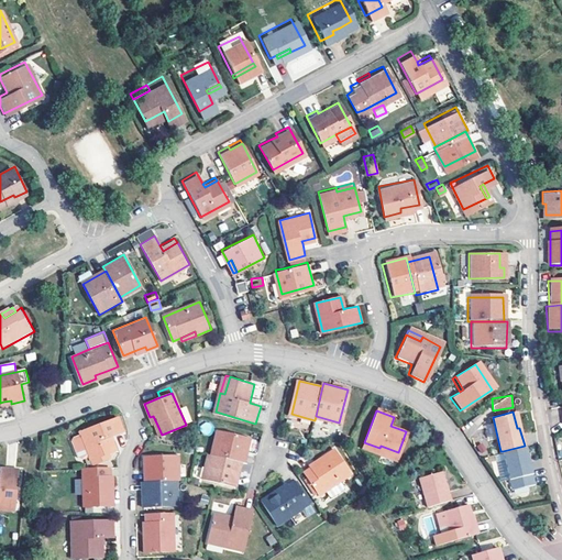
[(108,454),(116,451),(109,438),(113,436),(125,430),(119,416),(81,431),(83,434),(92,459),(95,465),(102,462),(100,458),(108,454)]
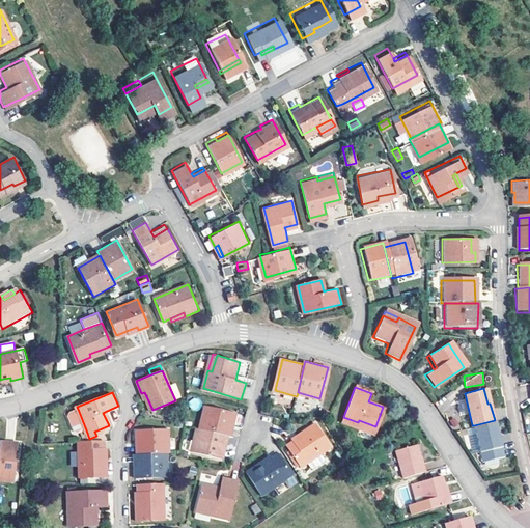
[(200,429),(228,436),(231,437),(236,414),(204,407),(200,429)]
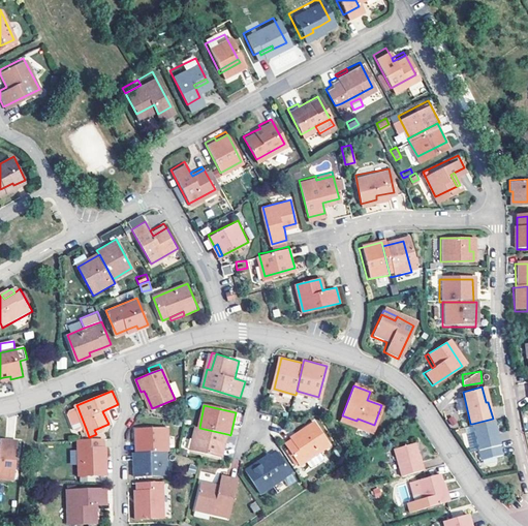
[(81,433),(87,431),(78,407),(71,409),(69,414),(76,431),(81,433)]
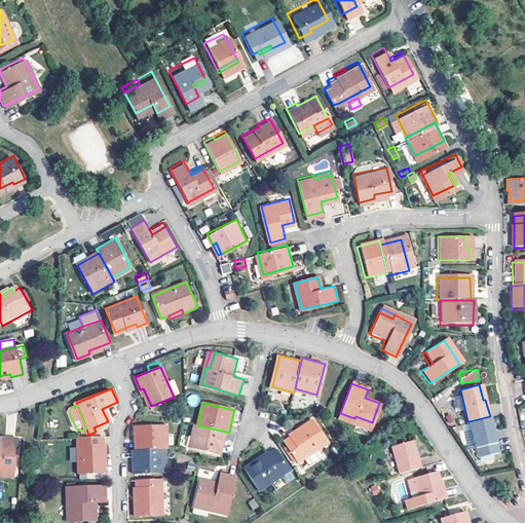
[(102,409),(108,421),(111,419),(106,407),(102,409)]
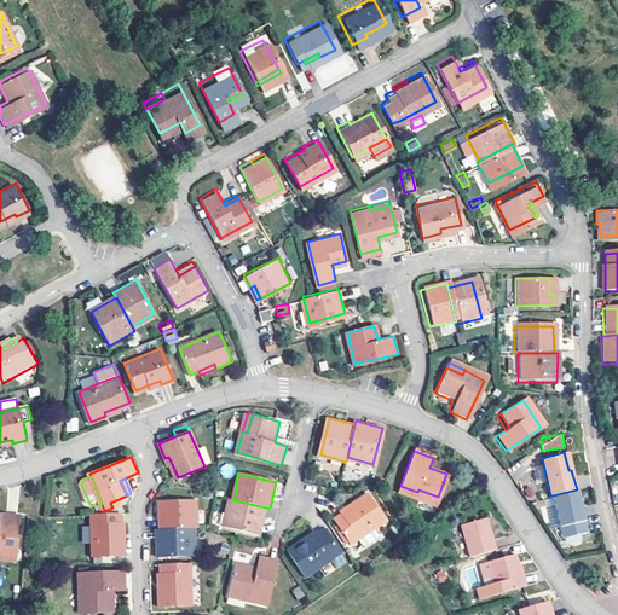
[(437,499),(438,497),(419,489),(417,492),(437,499)]
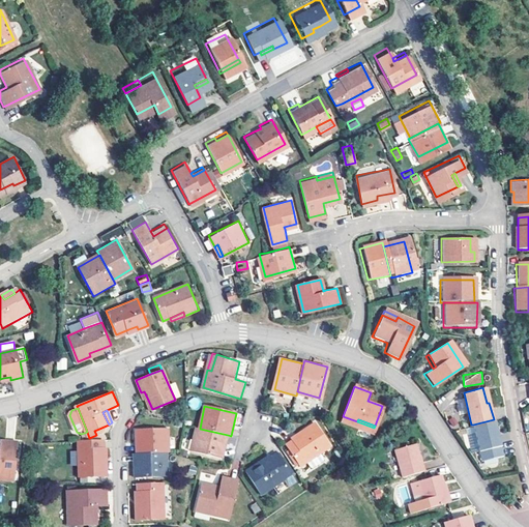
[(494,419),(473,425),(482,459),(503,454),(494,419)]
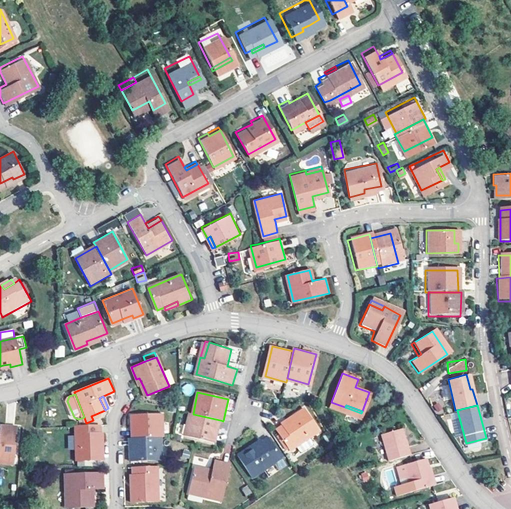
[(285,426),(277,432),(290,452),(319,431),(304,409),(293,417),(295,419),(285,426)]
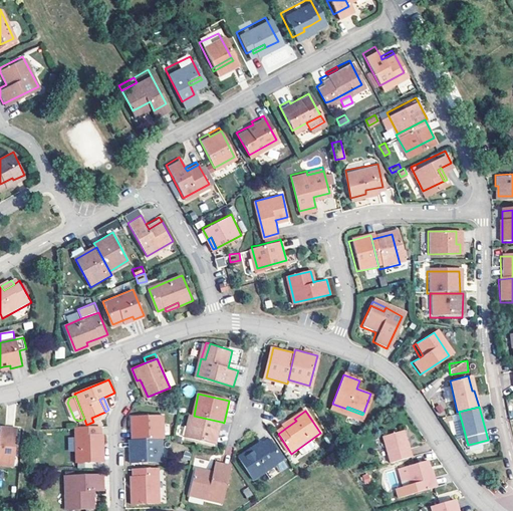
[(216,444),(221,422),(194,416),(191,415),(186,438),(216,444)]
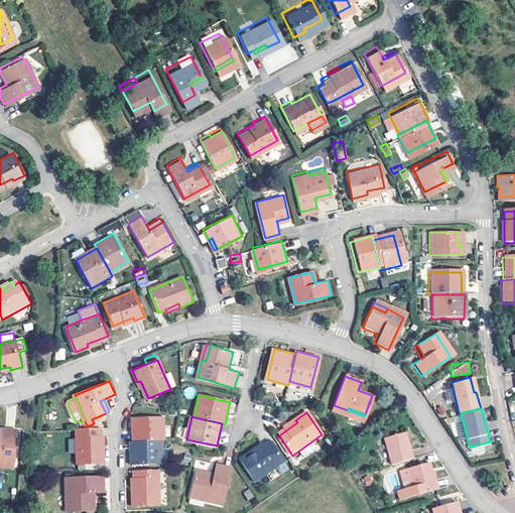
[(135,420),(136,433),(139,433),(139,442),(164,443),(169,443),(168,418),(135,420)]
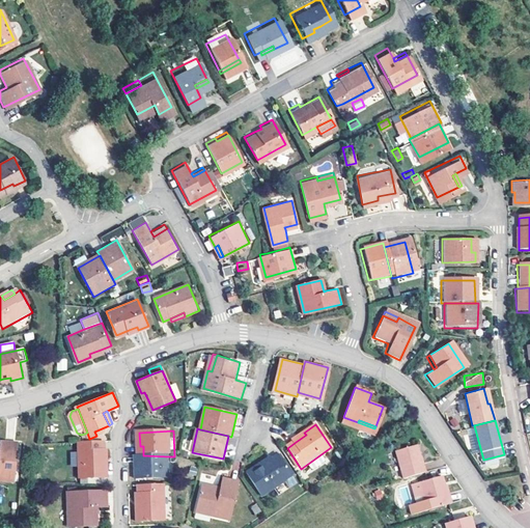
[(306,435),(304,433),(294,439),(296,442),(306,435)]
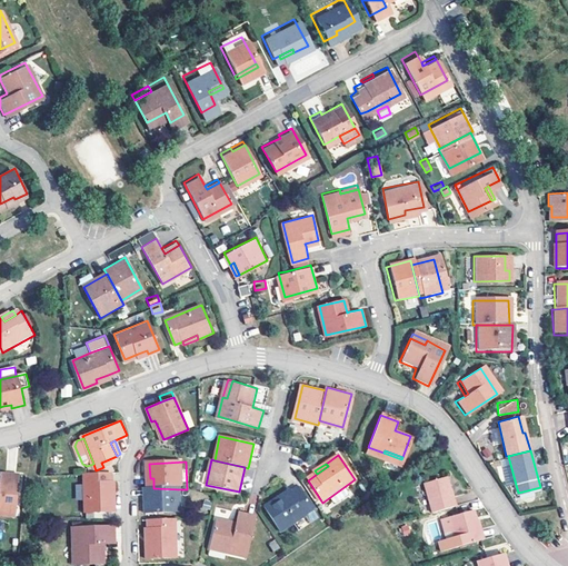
[(0,513),(18,515),(22,472),(3,470),(2,483),(0,482),(0,505),(1,506),(0,513)]
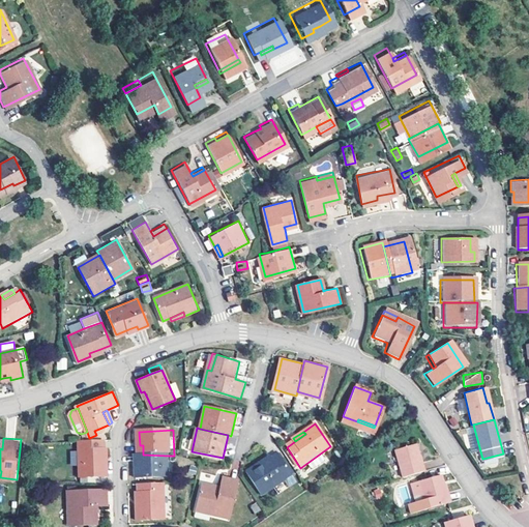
[(109,476),(109,460),(107,461),(106,447),(106,439),(81,440),(80,476),(109,476)]
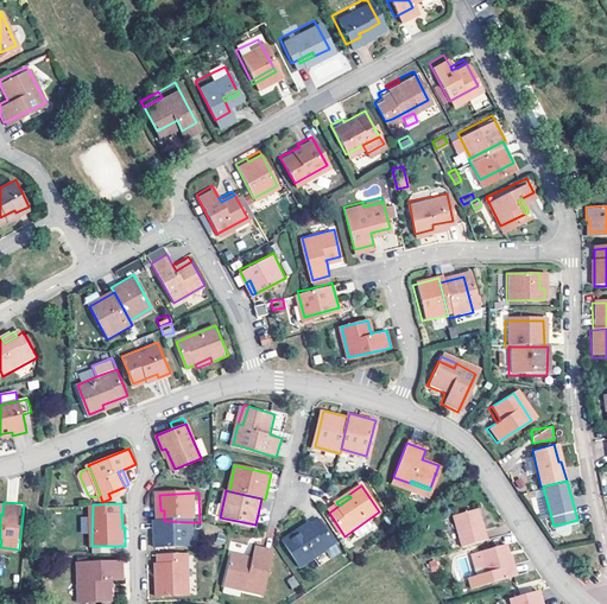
[(453,512),(461,544),(486,538),(478,506),(453,512)]
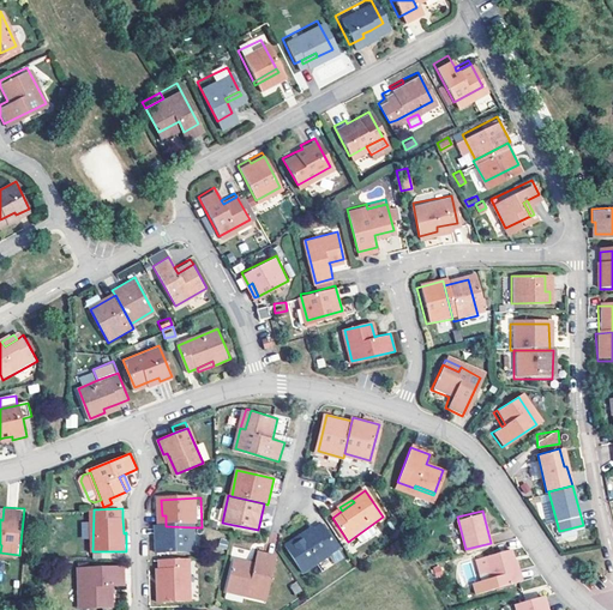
[(320,521),(313,526),(316,530),(305,538),(288,549),(305,572),(331,554),(338,548),(320,521)]
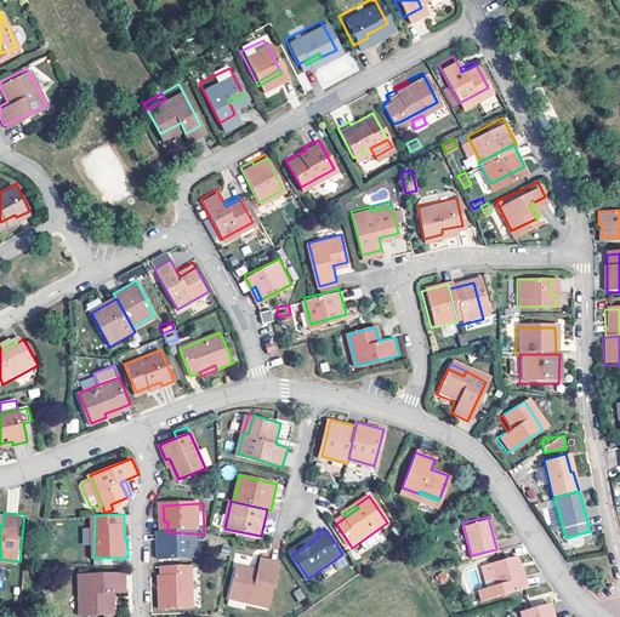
[(199,558),(198,533),(168,532),(164,532),(163,532),(164,543),(159,543),(159,559),(199,558)]
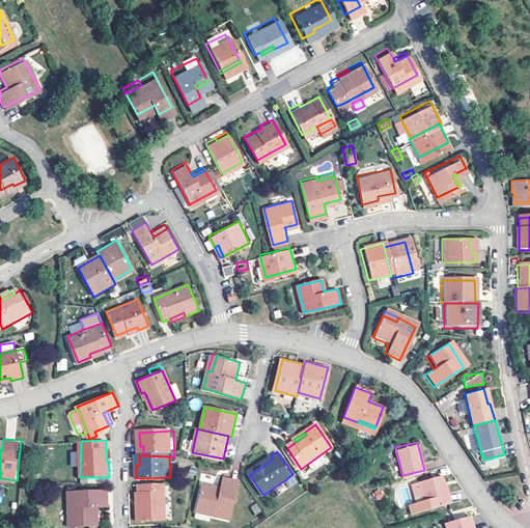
[(273,459),(271,455),(261,463),(263,466),(273,459)]
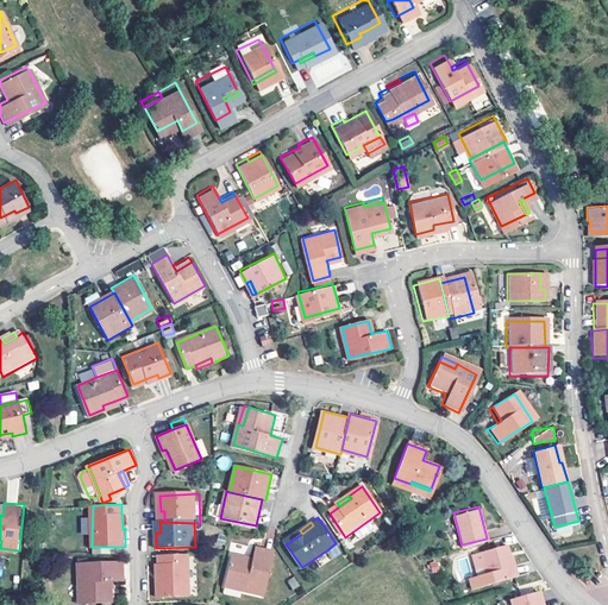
[(506,542),(482,549),(488,569),(478,572),(468,574),(471,586),(514,574),(506,542)]
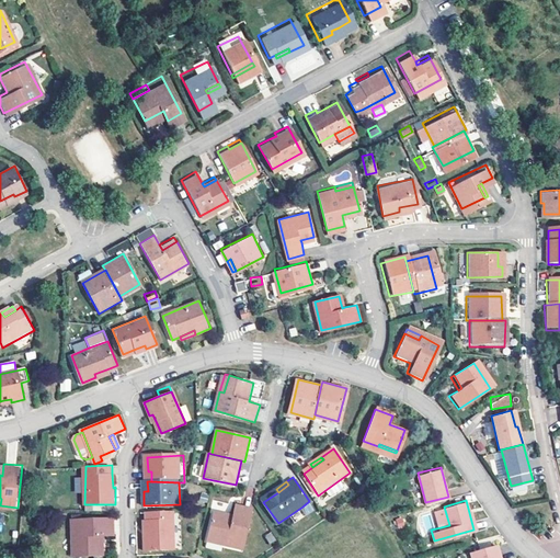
[(315,509),(309,501),(303,507),(308,514),(315,509)]
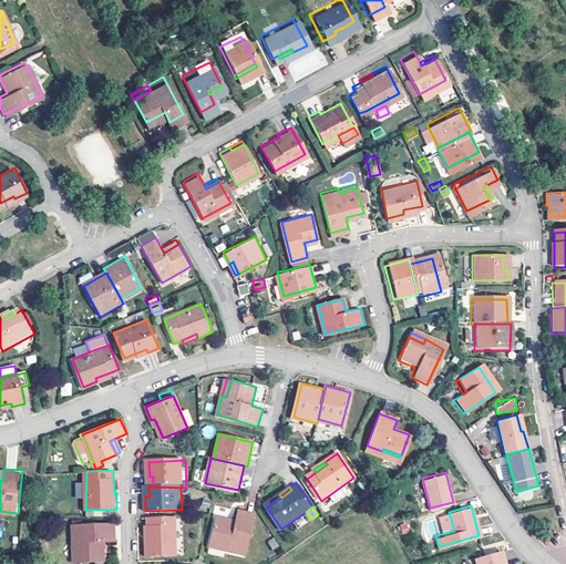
[(228,550),(246,554),(257,513),(240,509),(237,520),(219,515),(213,541),(229,544),(228,550)]
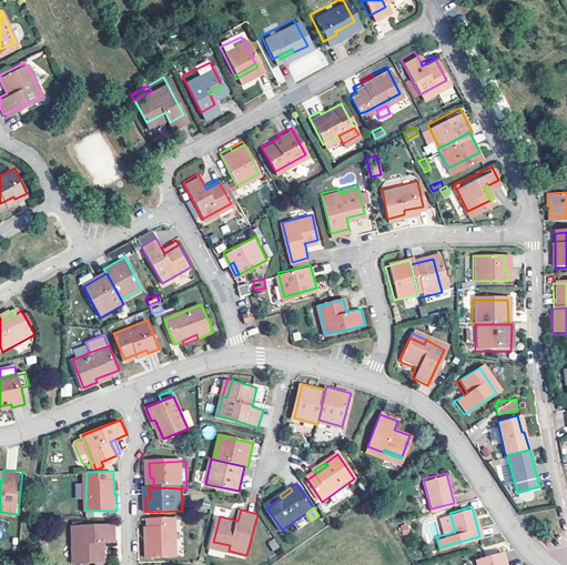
[(446,534),(455,532),(449,513),(441,515),(446,534)]
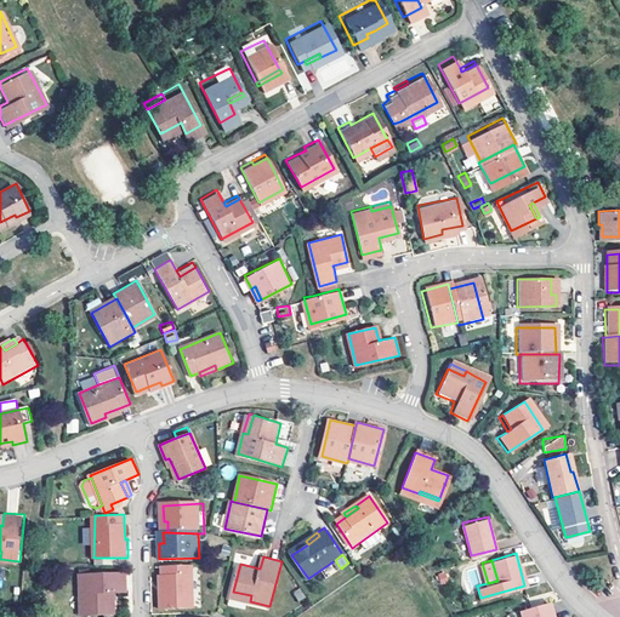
[(165,590),(159,590),(160,607),(194,607),(192,566),(164,567),(165,576),(165,590)]
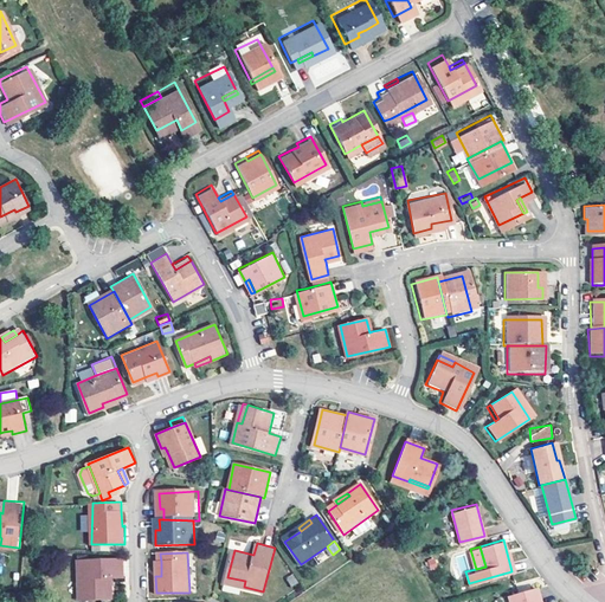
[(436,565),(432,556),(426,558),(430,568),(436,565)]
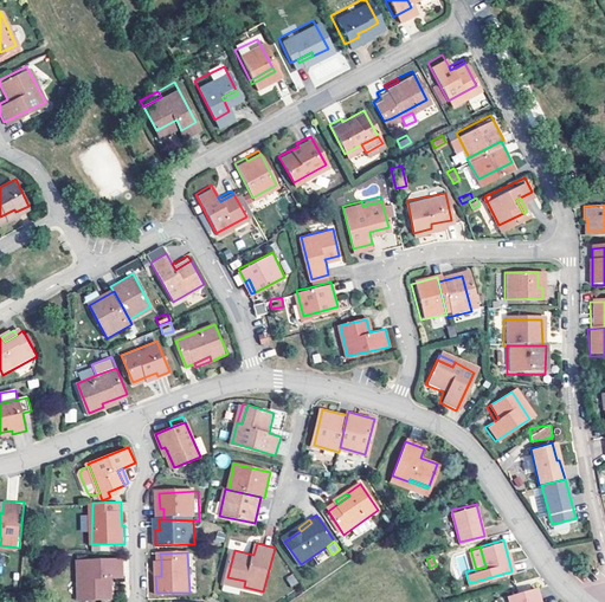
[(126,558),(81,560),(81,582),(85,582),(85,599),(115,599),(115,577),(126,576),(126,558)]
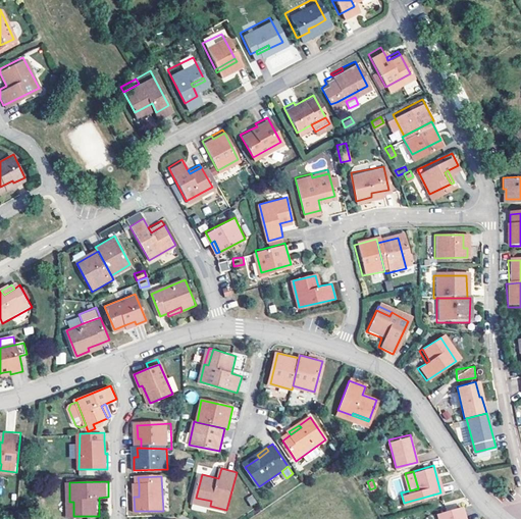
[(250,503),(256,500),(251,491),(245,495),(250,503)]
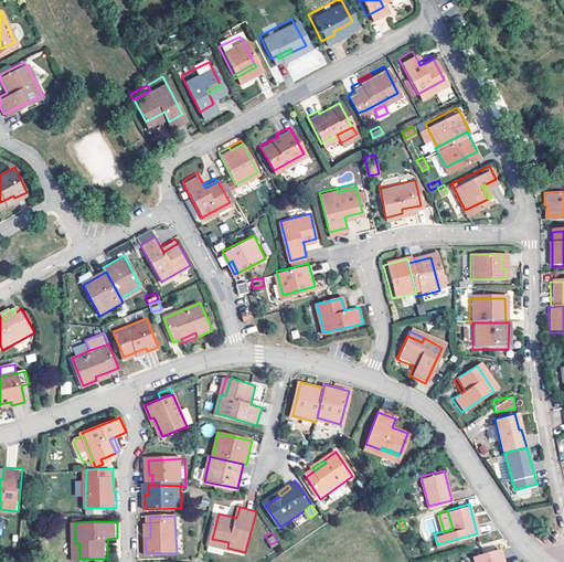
[(229,542),(212,539),(211,543),(227,548),(229,542)]
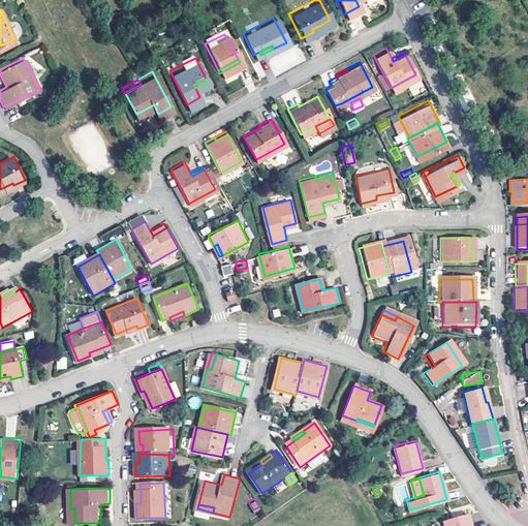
[(467,525),(467,523),(470,522),(467,511),(442,518),(444,525),(467,525)]
